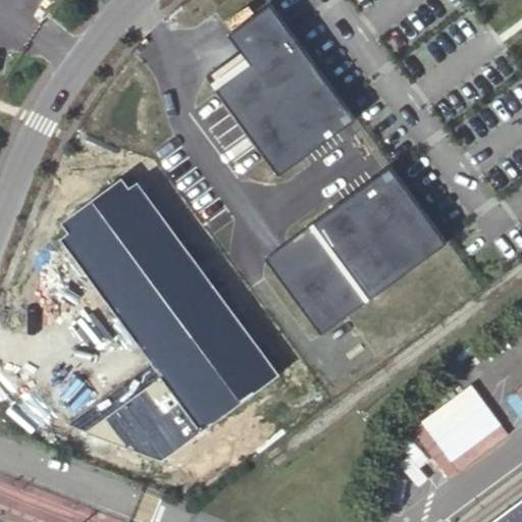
[(355,118),(270,3),(227,35),(240,52),(207,75),(279,174),(355,118)]
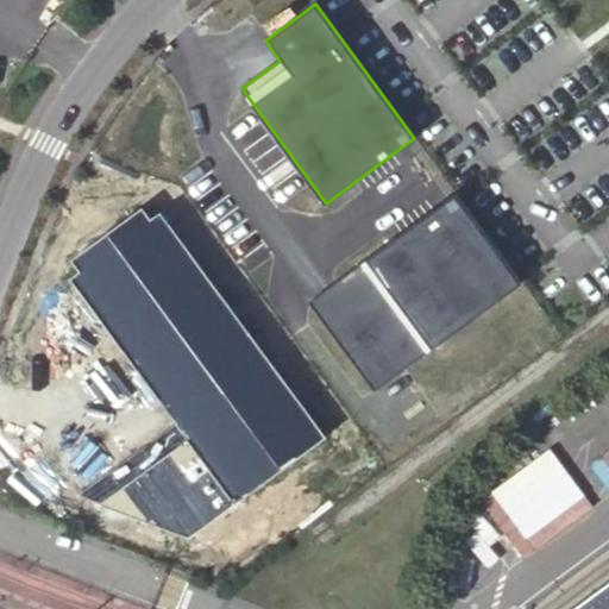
[(456,194),(308,302),(374,391),(521,283),(456,194)]
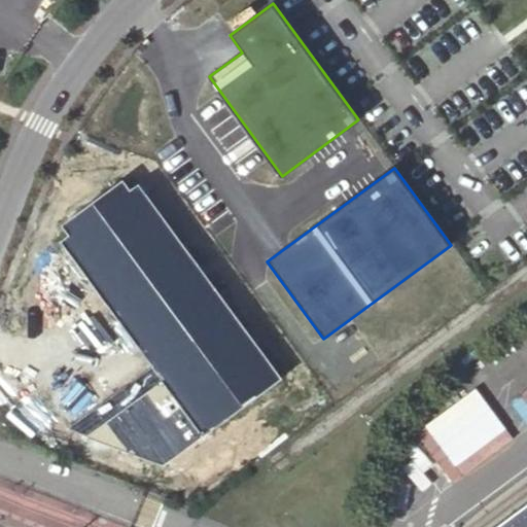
[(141,184),(134,190),(125,179),(65,223),(72,234),(61,242),(153,366),(163,380),(204,435),(284,377),(141,184)]
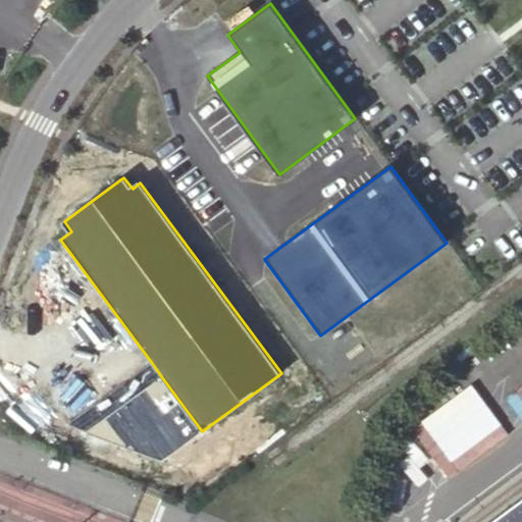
[(70,423),(88,428),(161,376),(152,363),(70,423)]
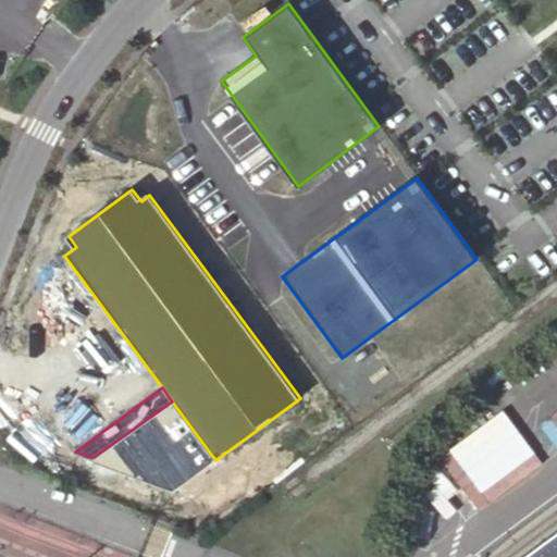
[(215,460),(172,401),(94,457),(173,490),(215,460)]
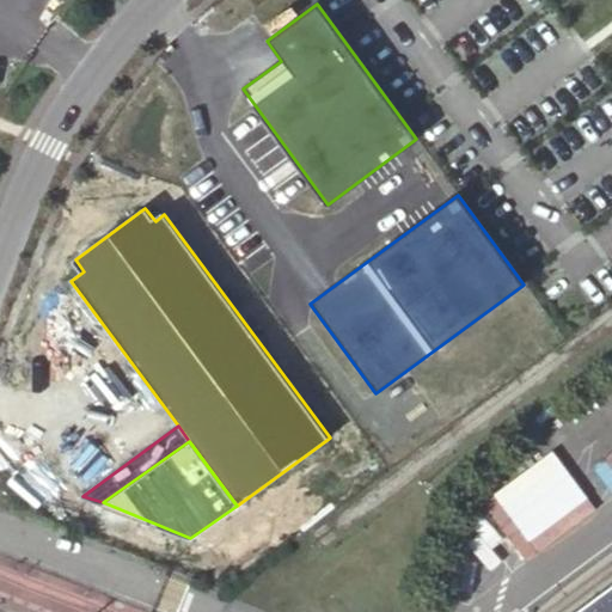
[(611,448),(593,465),(611,489),(611,448)]
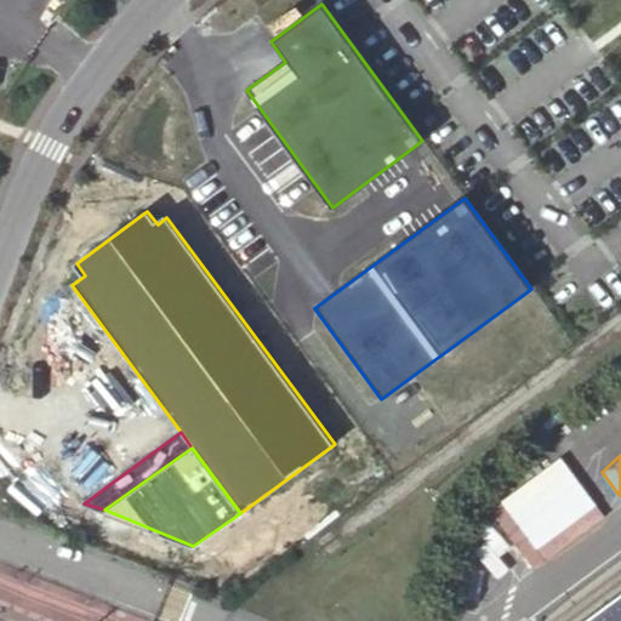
[(603,514),(594,503),(537,547),(501,501),(489,510),(534,568),(603,514)]
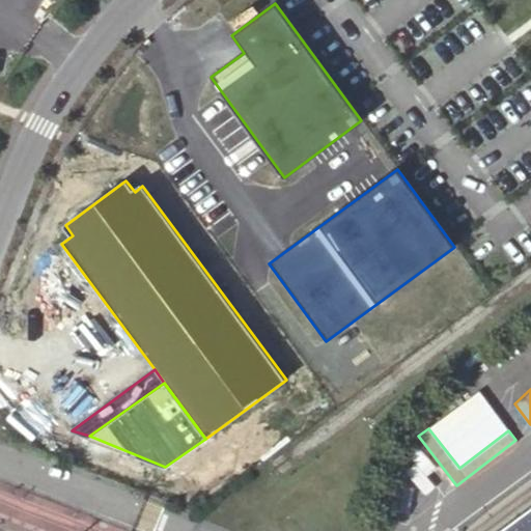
[(530,530),(530,503),(494,530),(530,530)]
